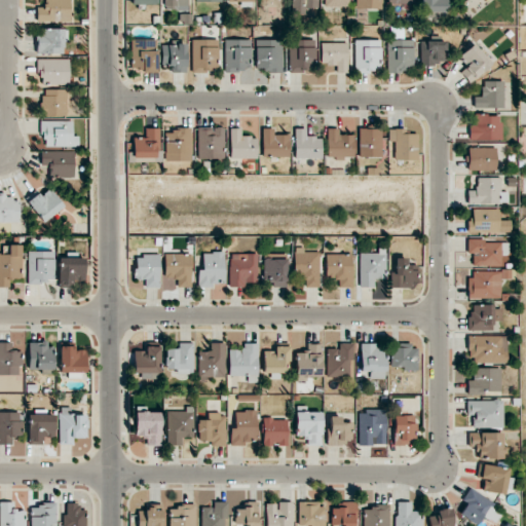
[(68,0),(44,0),(45,6),(36,6),(36,22),(69,21),(68,0)]
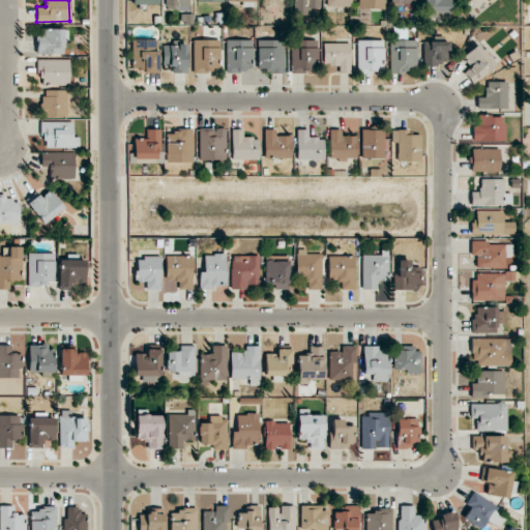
[(166,0),(166,10),(189,10),(188,0),(166,0)]
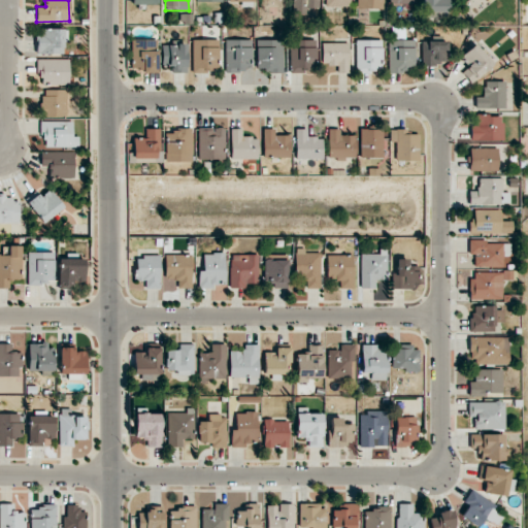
[(318,14),(318,0),(292,0),(292,13),(318,14)]
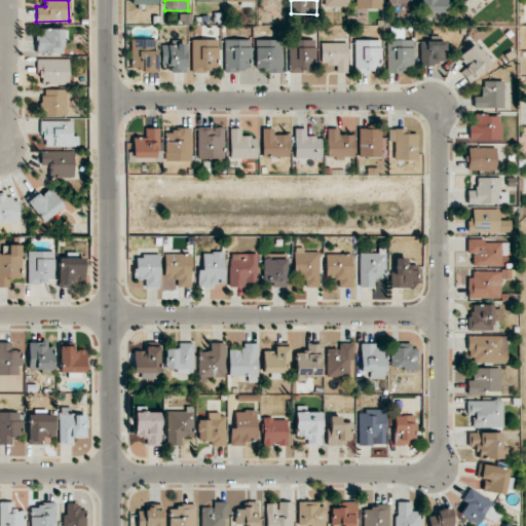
[(355,0),(355,8),(381,9),(381,0),(355,0)]
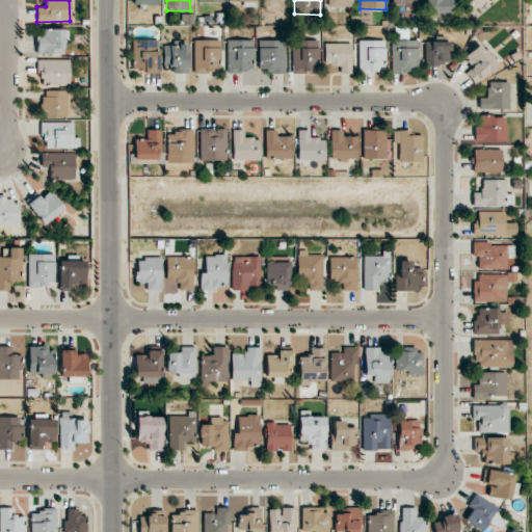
[(451,15),(451,0),(424,0),(425,15),(451,15)]
